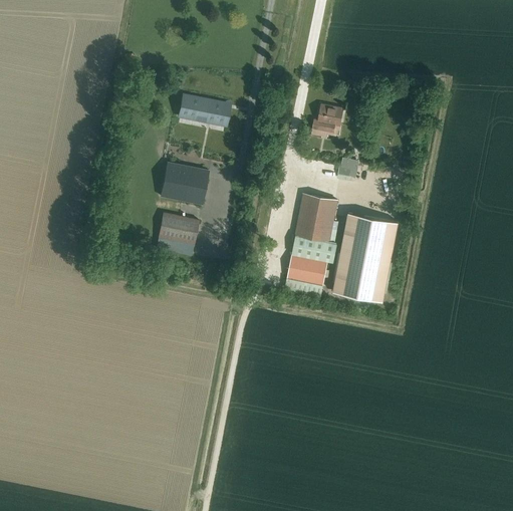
[(183,97),(179,118),(187,120),(188,117),(195,119),(196,117),(205,119),(205,121),(214,123),(214,125),(224,128),(227,111),(218,109),(219,104),(183,97)]
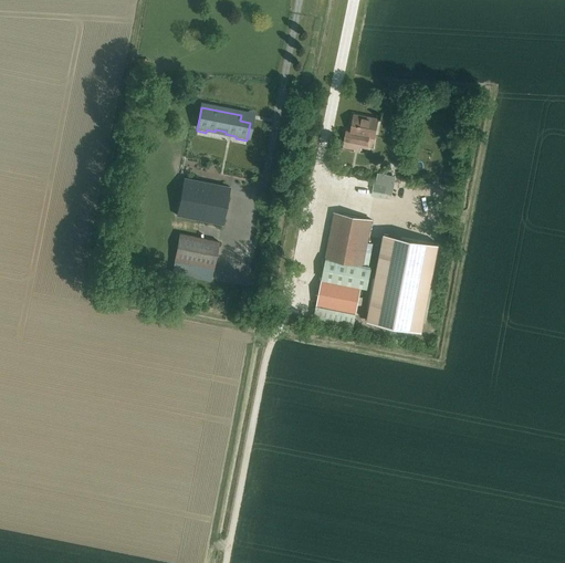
[(343,144),(367,148),(368,141),(374,142),(378,122),(353,117),(349,135),(345,134),(343,144)]
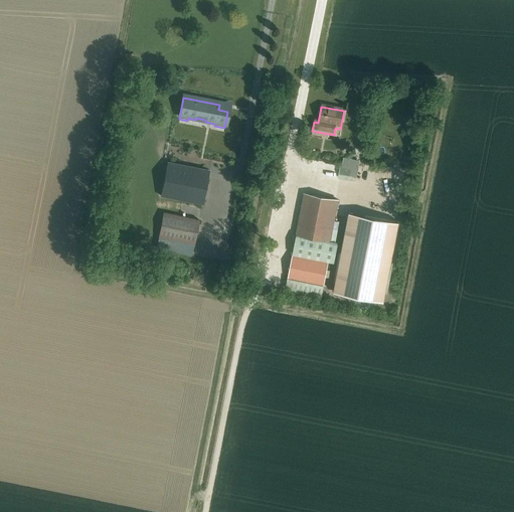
[(195,142),(193,141),(190,147),(200,152),(206,138),(198,135),(195,142)]
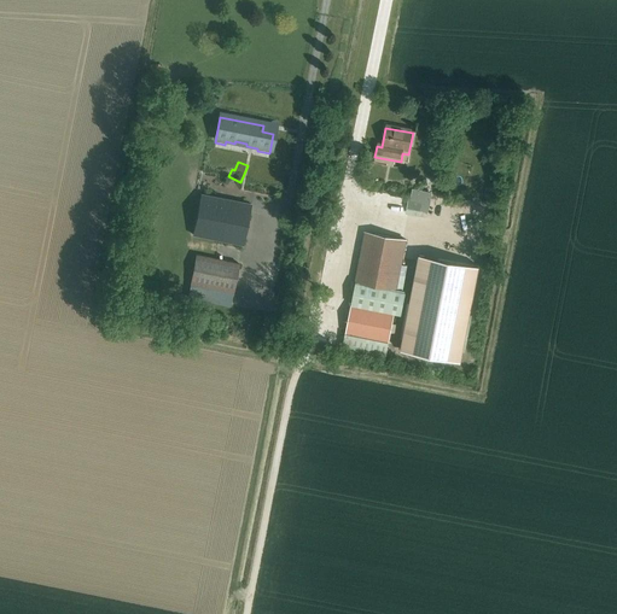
[(242,249),(249,208),(201,198),(192,238),(242,249)]
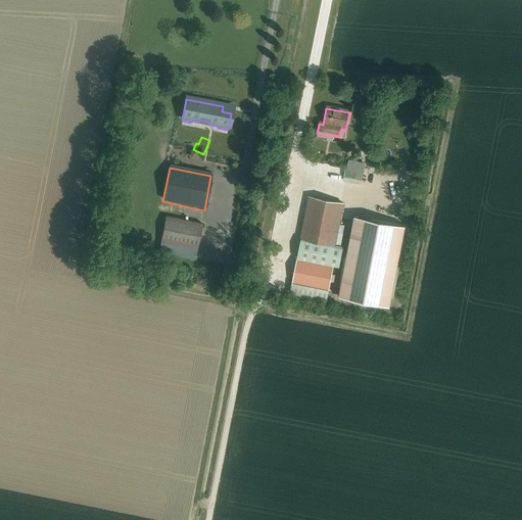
[(342,179),(354,182),(354,181),(359,182),(360,175),(357,175),(357,174),(358,170),(349,168),(348,172),(344,171),(342,179)]
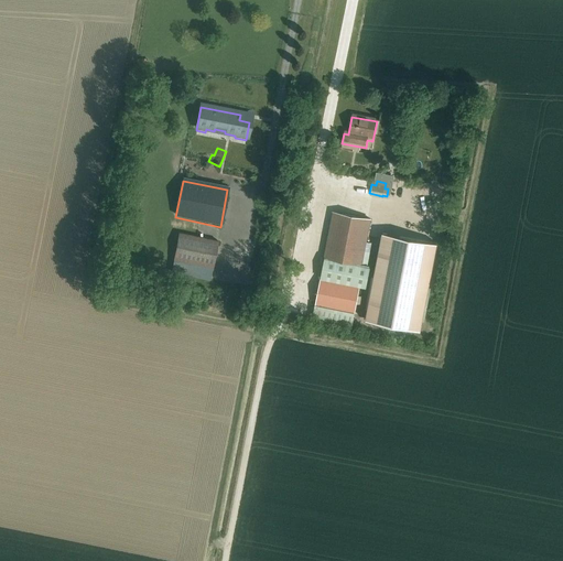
[(325,259),(360,266),(369,222),(333,214),(324,259),(325,259)]
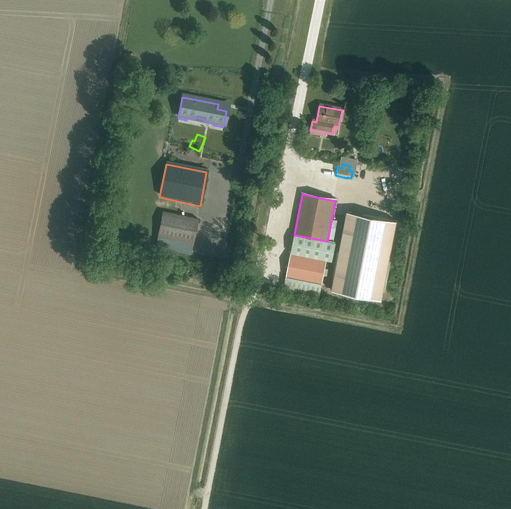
[(157,238),(192,245),(197,221),(161,214),(157,238)]
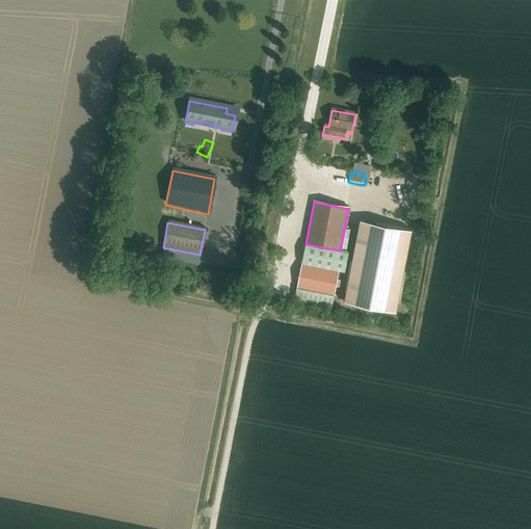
[(410,232),(360,222),(344,305),(395,314),(410,232)]
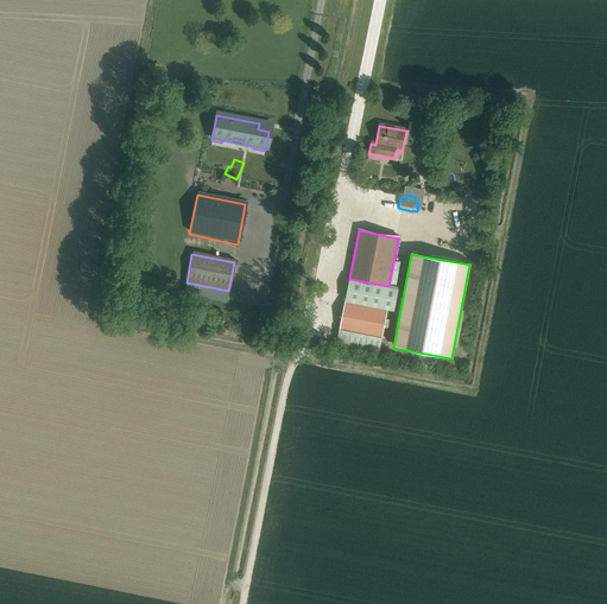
[(386,311),(393,312),(397,288),(389,287),(389,286),(351,279),(346,303),(386,310),(386,311)]
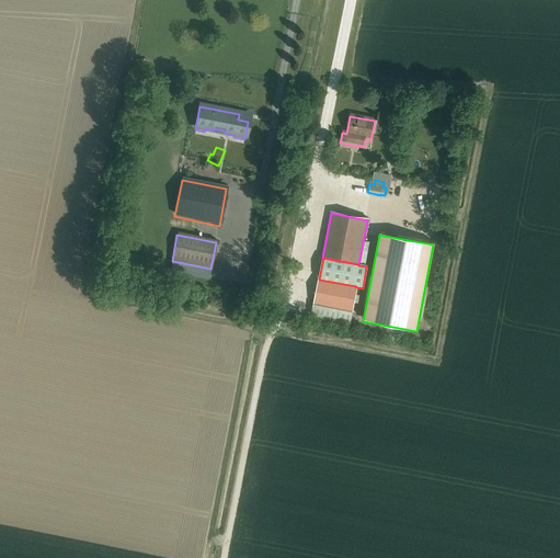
[(356,286),(319,280),(318,280),(312,305),(352,312),(356,287),(356,286)]
